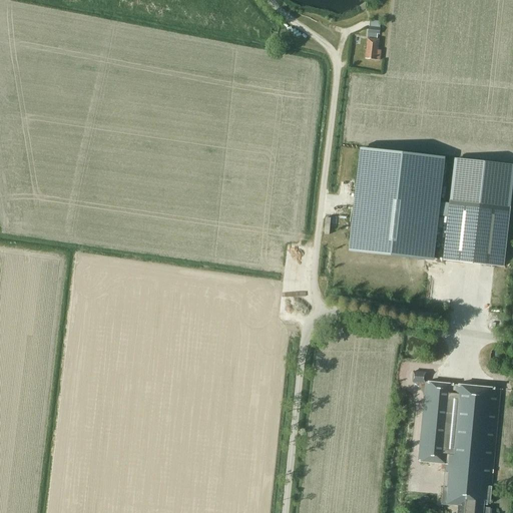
[(377,49),(378,40),(378,39),(377,39),(377,34),(379,34),(380,21),(370,20),(369,27),(368,27),(366,58),(379,59),(380,49),(377,49)]
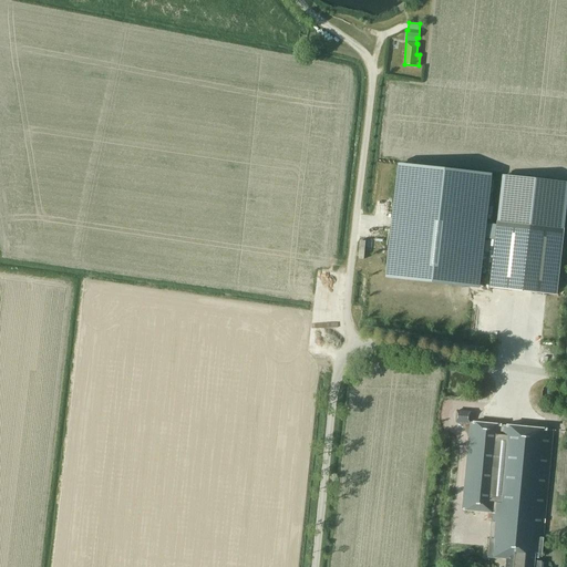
[(495,239),(490,287),(557,295),(566,206),(566,183),(502,176),(496,225),(485,224),(491,175),(398,165),(385,275),(478,286),(484,238),(495,239)]
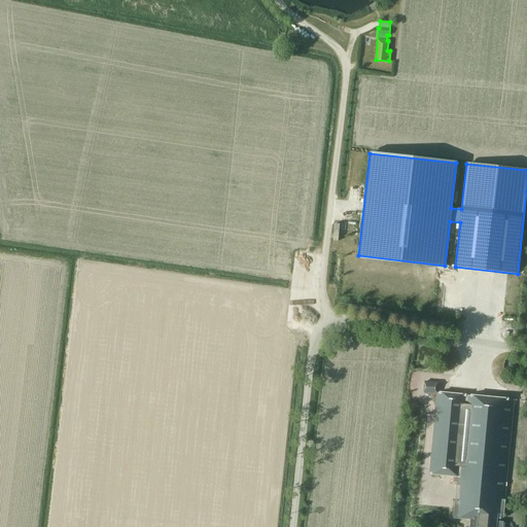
[(436,392),(436,391),(437,384),(426,383),(425,391),(436,392)]
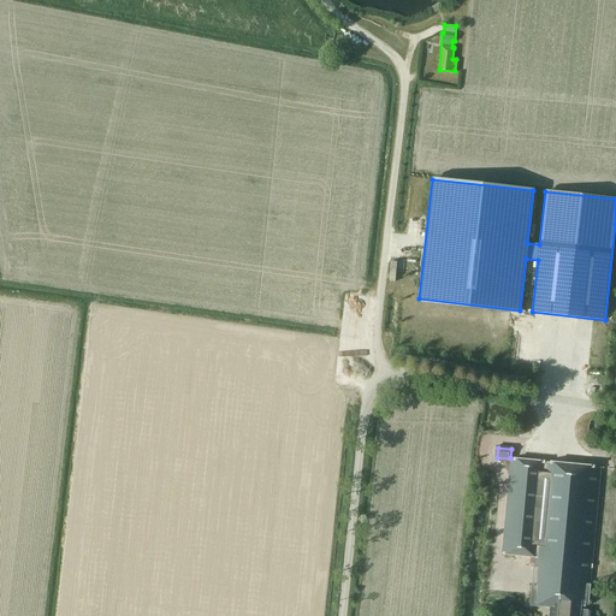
[(585,582),(590,582),(598,465),(510,457),(510,458),(503,556),(535,558),(534,574),(533,581),(532,606),(549,608),(548,615),(587,615),(588,609),(582,608),(582,606),(585,606),(586,602),(590,602),(591,584),(585,584),(585,582)]
